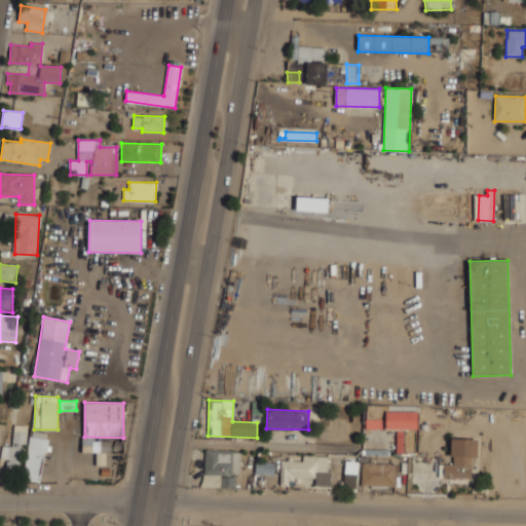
[(418,412),(386,411),(386,429),(418,429),(418,412)]
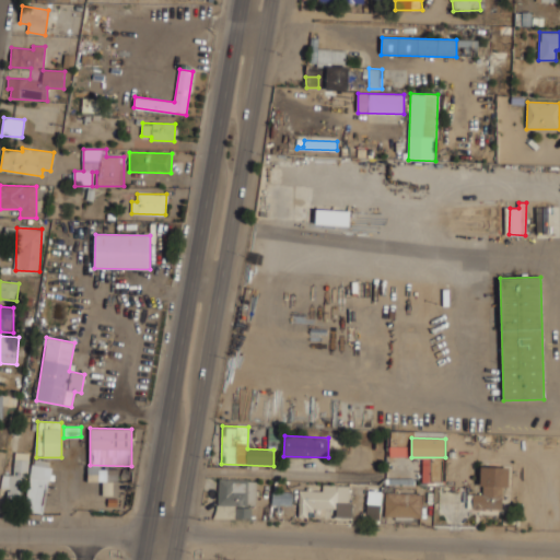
[(410,447),(389,446),(389,456),(410,456),(410,447)]
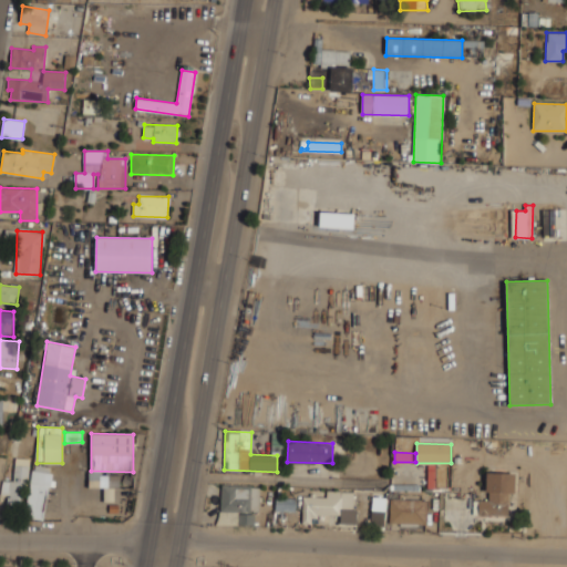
[(1,495),(8,495),(8,504),(22,505),(23,478),(29,478),(29,459),(14,457),(13,481),(1,481),(1,495)]
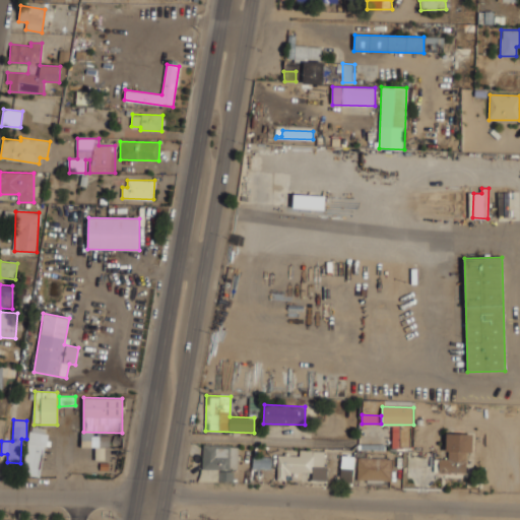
[(391,448),(399,448),(399,426),(392,425),(391,448)]
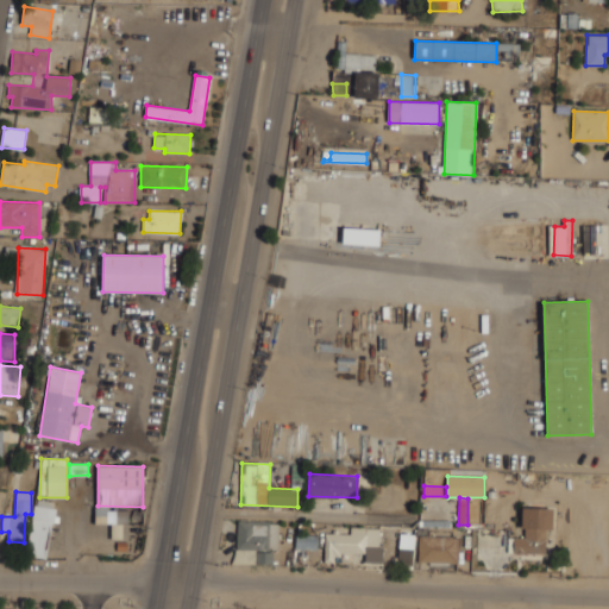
[(49,558),(54,508),(33,506),(27,557),(49,558)]
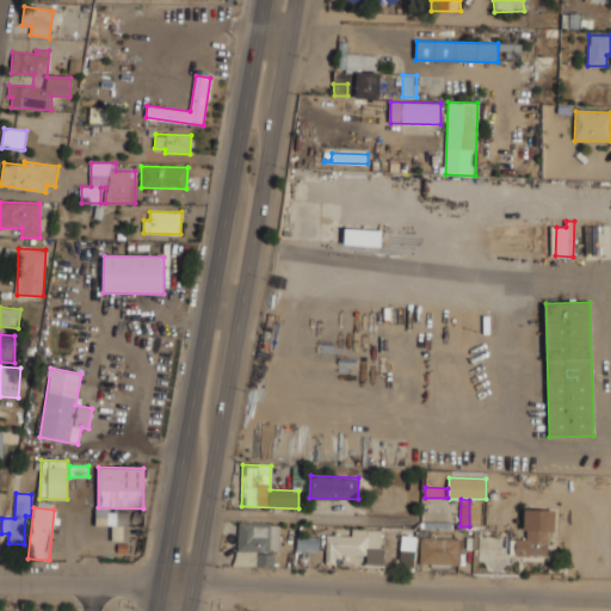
[(555,510),(524,510),(524,539),(516,539),(514,555),(548,556),(548,530),(555,531),(555,510)]
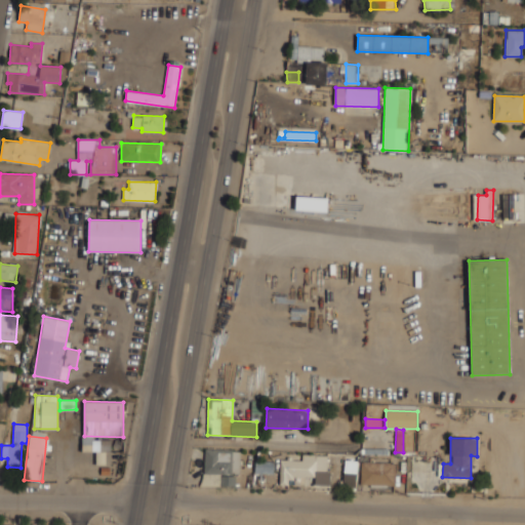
[(240,475),(240,450),(205,449),(204,474),(240,475)]
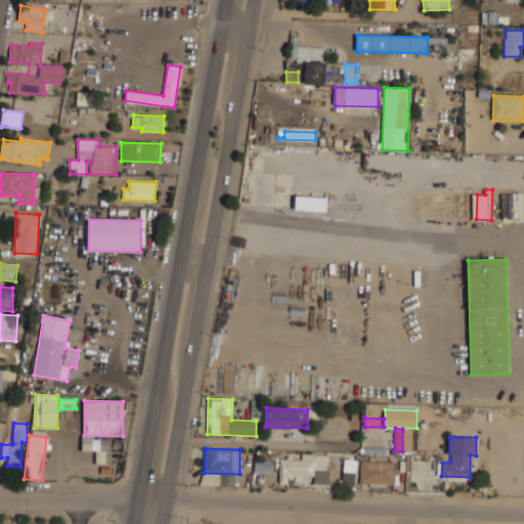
[(279,460),(279,484),(293,484),(293,476),(314,476),(314,484),(330,484),(330,470),(326,470),(326,454),(302,453),(302,460),(279,460)]
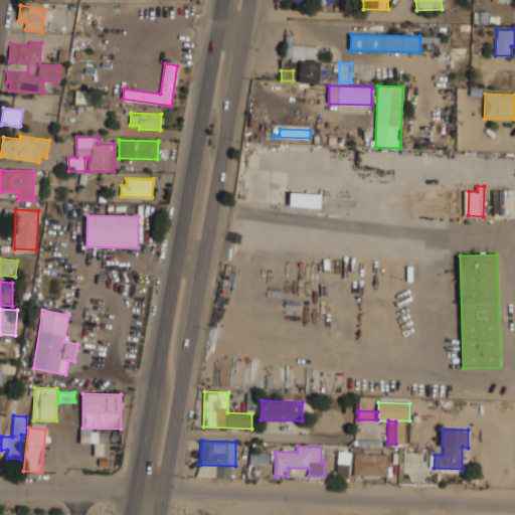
[(268,465),(268,453),(250,453),(249,464),(268,465)]
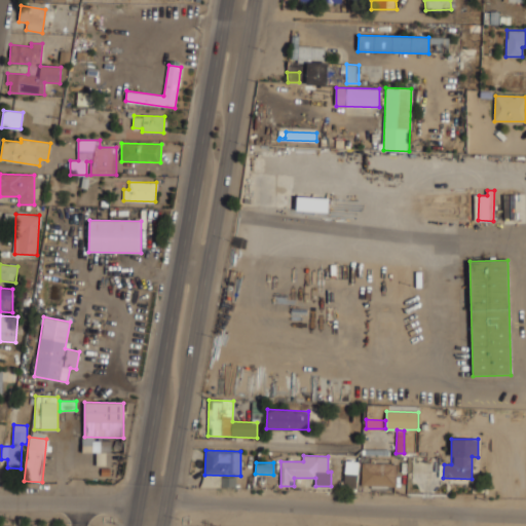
[(396,486),(397,463),(362,463),(362,485),(396,486)]
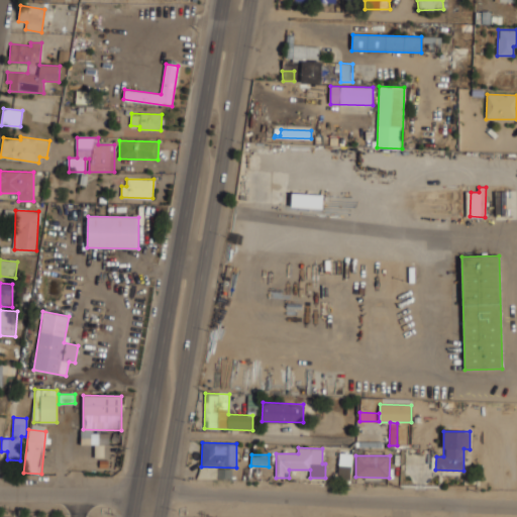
[(350,474),(351,467),(338,466),(338,474),(350,474)]
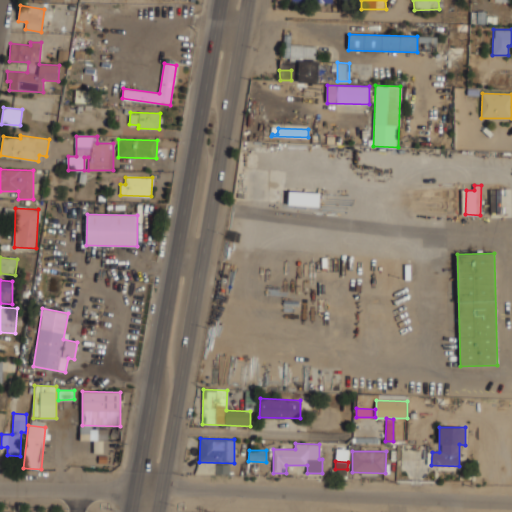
[(216,474),(230,474),(229,464),(215,464),(216,474)]
